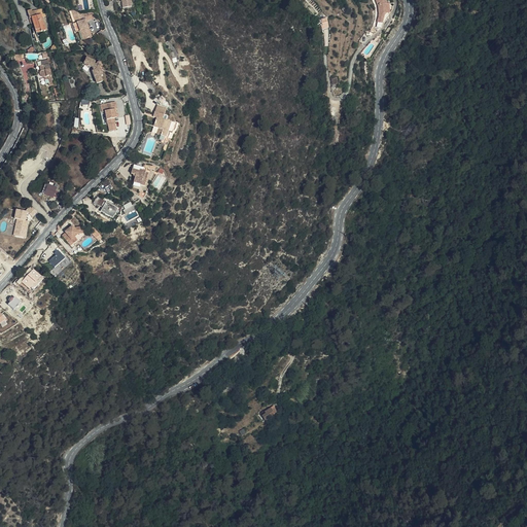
[(375,0),(377,4),(377,14),(376,23),(382,23),(384,14),(388,14),(384,0),(375,0)]
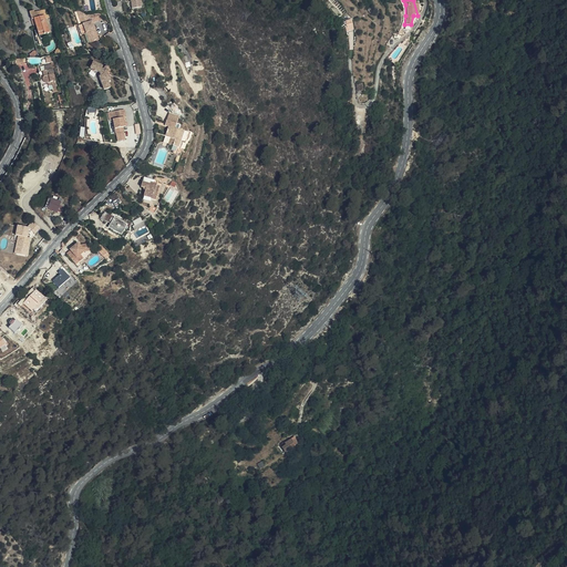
[(89,18),(78,12),(82,26),(80,27),(81,31),(82,35),(86,34),(90,33),(90,34),(93,43),(100,41),(94,23),(93,22),(92,22),(89,18)]
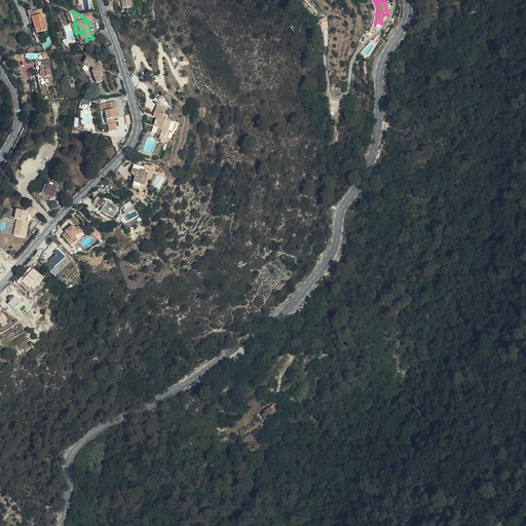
[(95,19),(92,13),(82,16),(85,21),(86,21),(87,22),(95,19)]
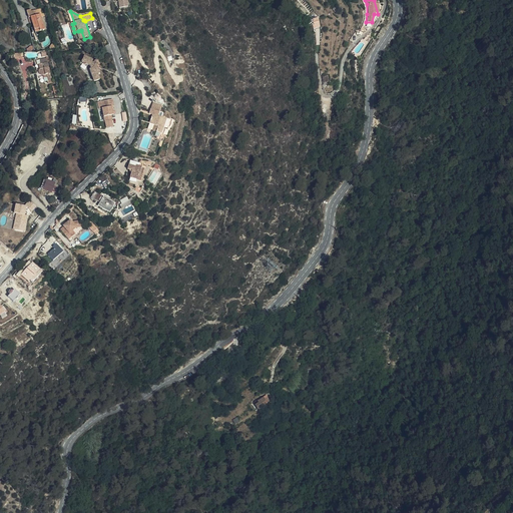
[(38,28),(39,31),(44,30),(40,15),(30,18),(34,30),(38,28)]
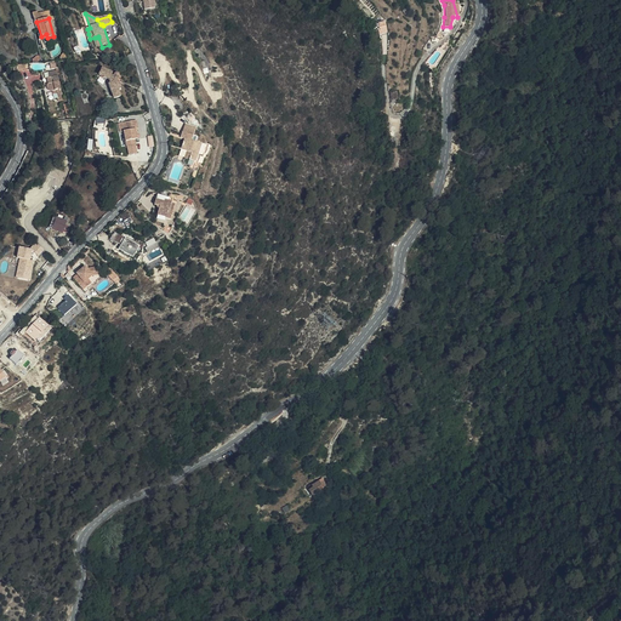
[(112,73),(102,68),(98,77),(108,80),(109,81),(109,85),(108,86),(114,100),(121,98),(119,92),(121,91),(119,85),(115,83),(119,75),(118,74),(115,74),(113,75),(112,75),(112,73)]
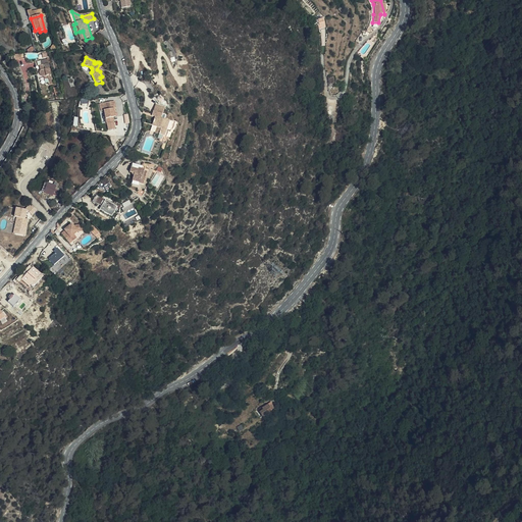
[(48,58),(36,60),(38,73),(43,72),(44,79),(45,79),(48,79),(48,83),(52,82),(48,58)]
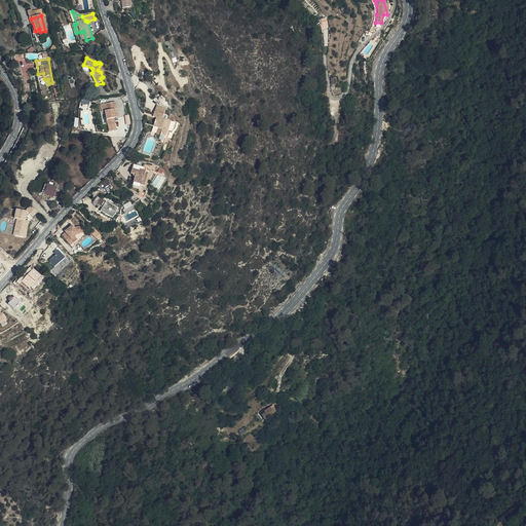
[(115,119),(118,118),(116,109),(118,109),(116,101),(101,104),(102,112),(105,111),(107,123),(108,123),(110,132),(118,129),(115,119)]
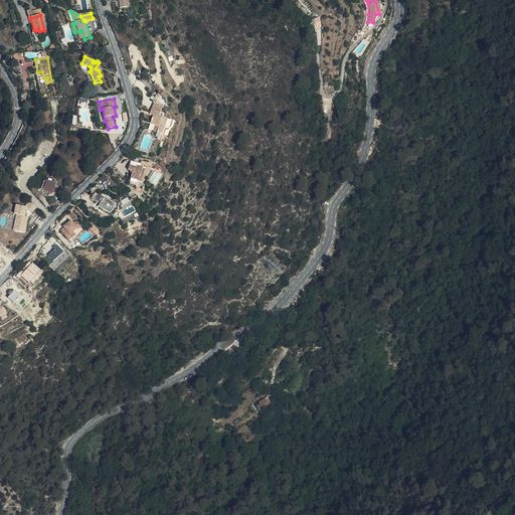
[(155,127),(154,133),(169,138),(175,120),(161,115),(164,106),(154,103),(150,114),(154,115),(151,126),(155,127)]
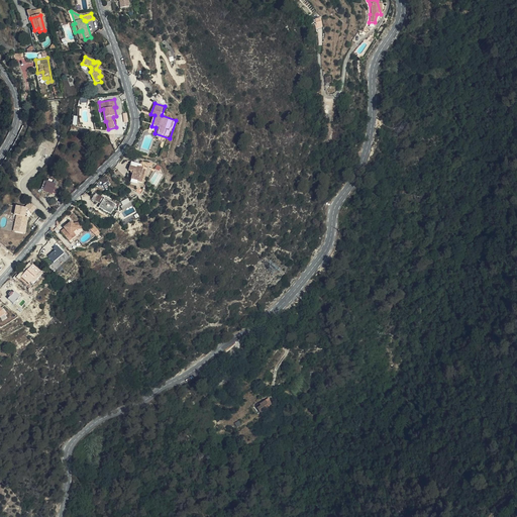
[(137,182),(137,183),(142,184),(146,170),(142,169),(143,166),(131,163),(129,172),(133,173),(131,180),(137,182)]
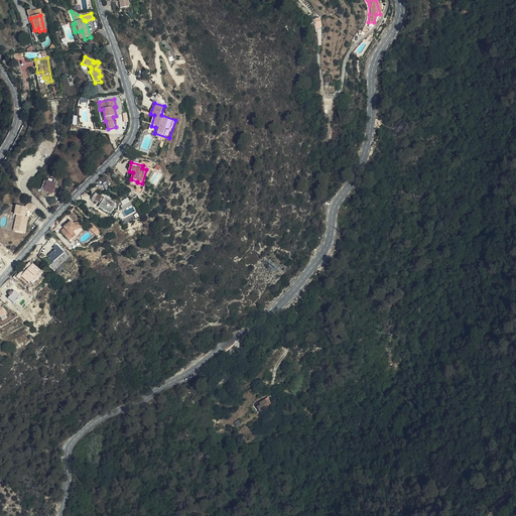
[(55,183),(47,180),(44,190),(52,194),(55,183)]
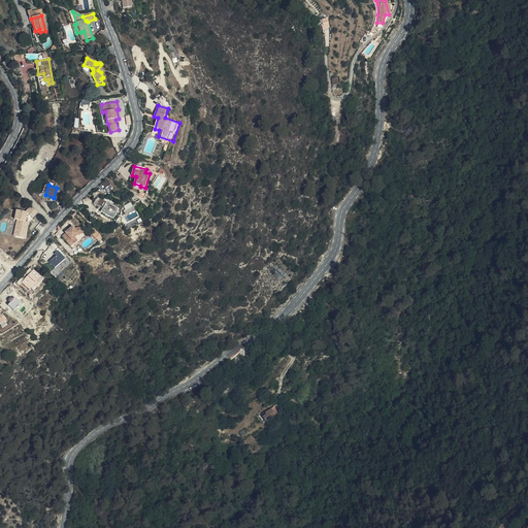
[(142,201),(146,194),(142,191),(137,198),(142,201)]
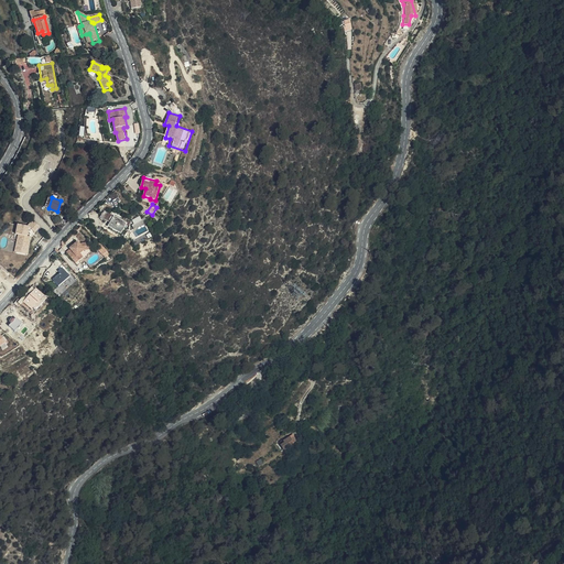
[(109,224),(108,227),(121,235),(127,226),(109,215),(105,221),(109,224)]
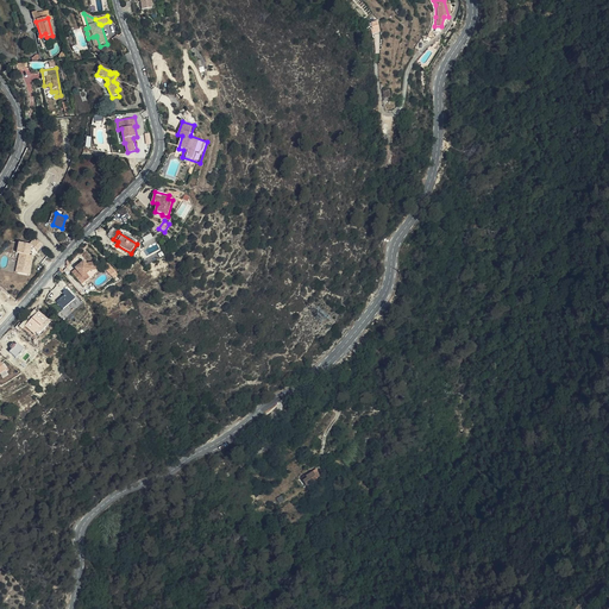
[(37,238),(31,244),(39,251),(44,245),(37,238)]
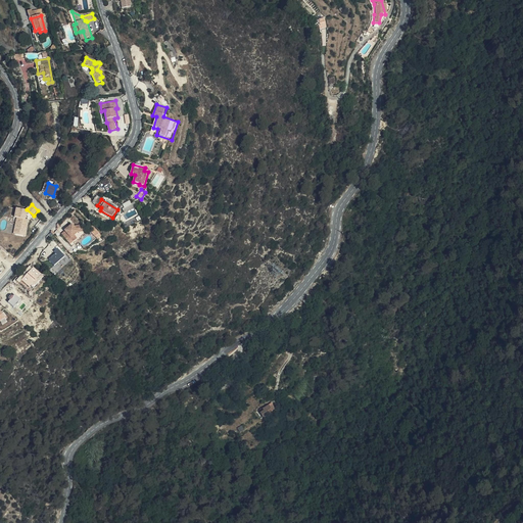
[(123,215),(132,210),(130,206),(121,211),(123,215)]
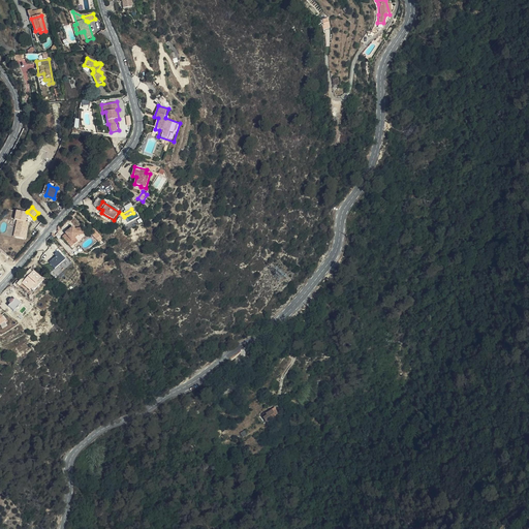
[(26,221),(28,213),(17,211),(16,219),(18,220),(14,236),(27,239),(30,222),(26,221)]
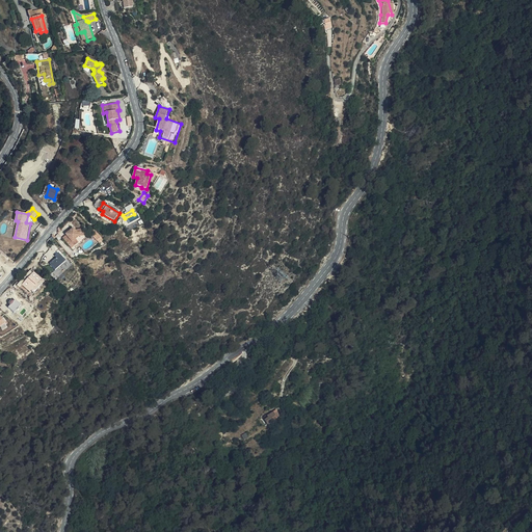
[(114,221),(102,214),(101,215),(113,223),(114,221)]
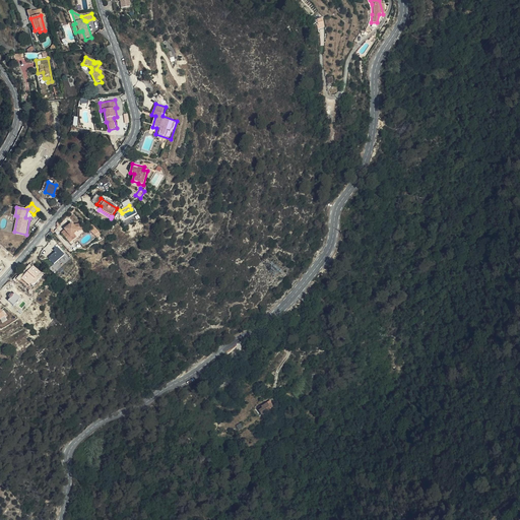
[(71,228),(69,225),(68,228),(65,230),(63,232),(63,233),(60,236),(66,243),(72,237),(76,233),(82,233),(81,226),(71,228)]
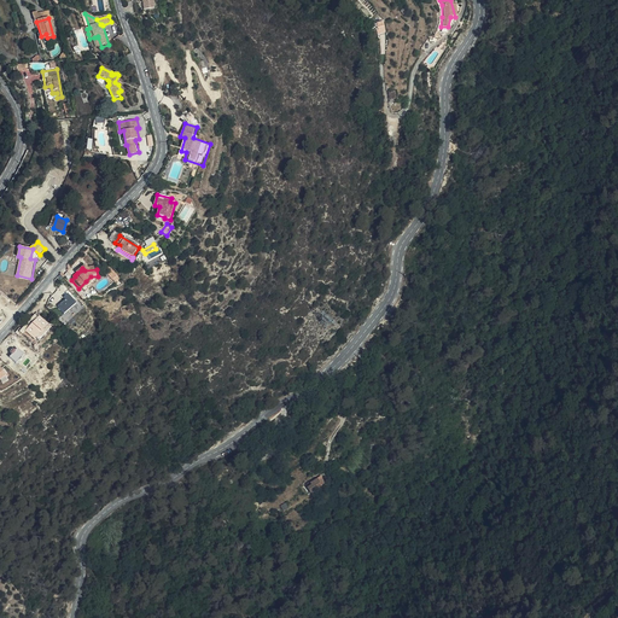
[(88,285),(86,281),(79,289),(81,291),(88,285)]
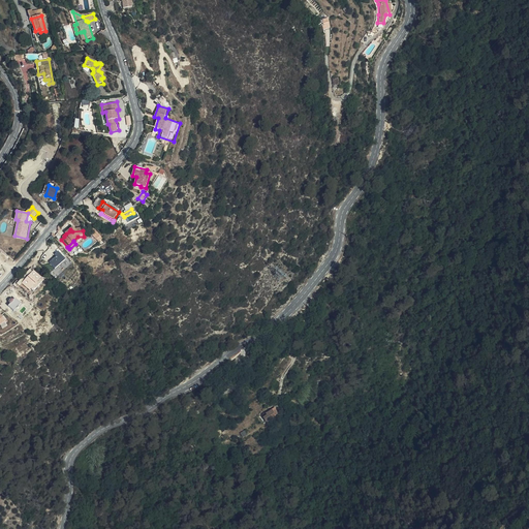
[(50,261),(55,269),(66,259),(59,251),(55,254),(56,256),(50,261)]
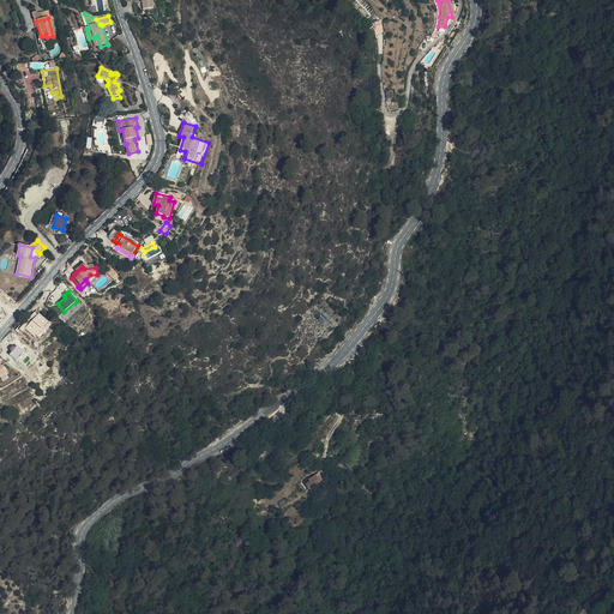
[(34,344),(50,326),(35,313),(16,333),(19,337),(22,335),(34,344)]
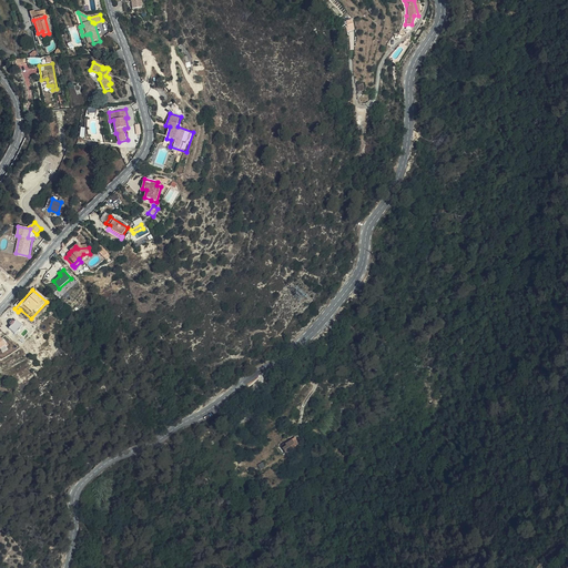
[(12,326),(10,328),(16,333),(22,325),(17,320),(14,322),(13,321),(10,324),(12,326)]
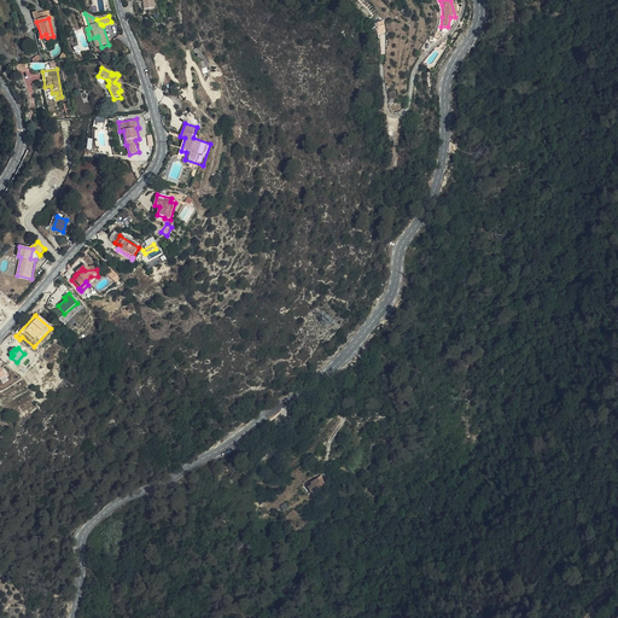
[(321,461),(318,455),(307,462),(310,467),(321,461)]
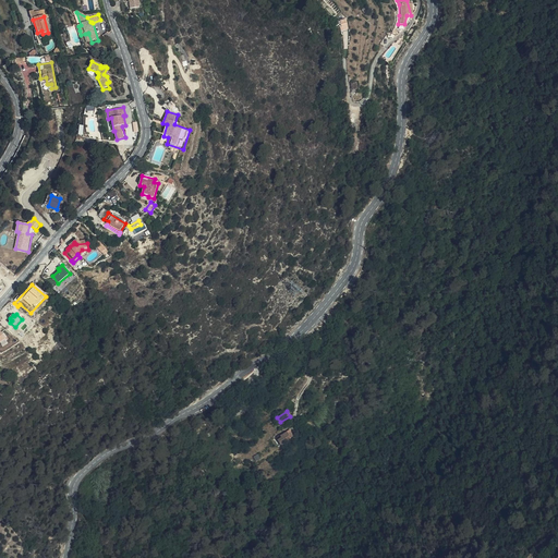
[(280,446),(294,438),(289,431),(279,436),(280,438),(277,440),(280,446)]
